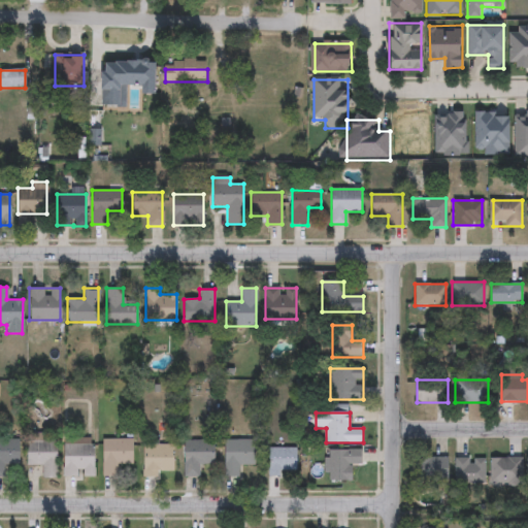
[(57,440),(57,479),(40,479),(40,465),(27,465),(27,434),(40,434),(40,440),(57,440)]
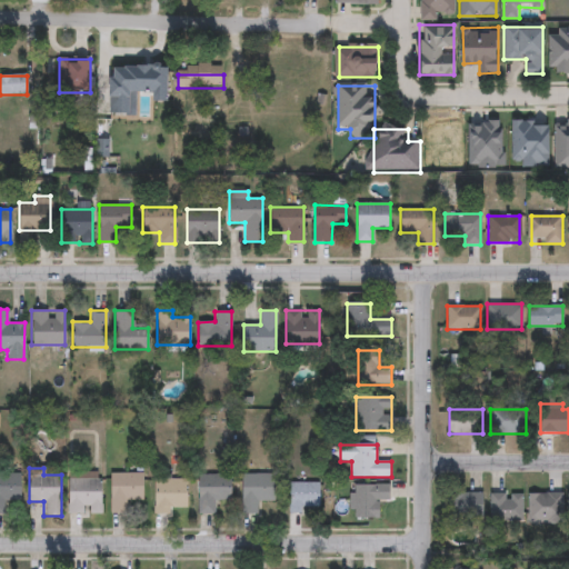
[(127,500),(127,513),(110,513),(110,472),(143,472),(143,500),(127,500)]
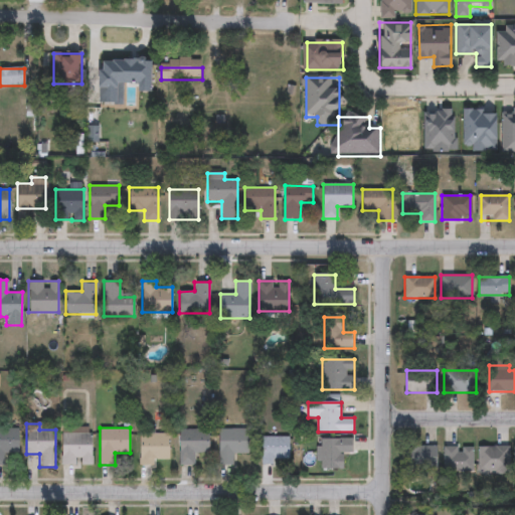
[(4,465),(0,465),(0,430),(19,430),(19,453),(4,453),(4,465)]
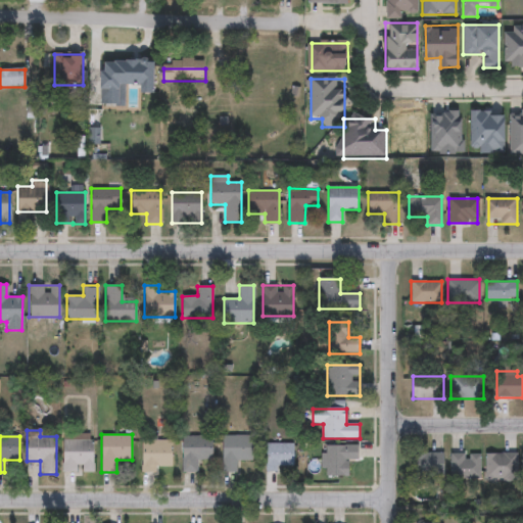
[(182,436),(212,436),(212,460),(197,460),(197,472),(182,472),(182,436)]
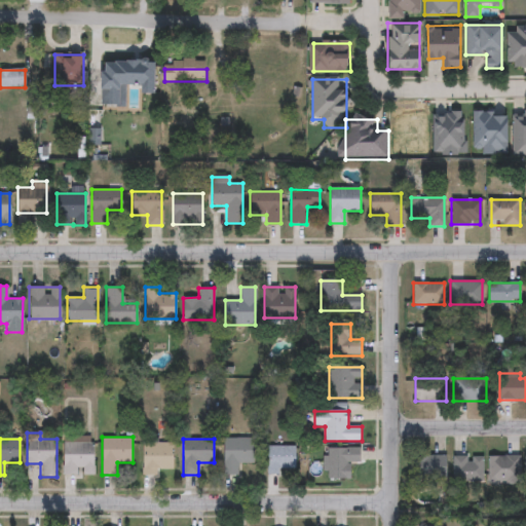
[(254,439),(254,463),(237,463),(237,475),(223,475),(223,439),(254,439)]
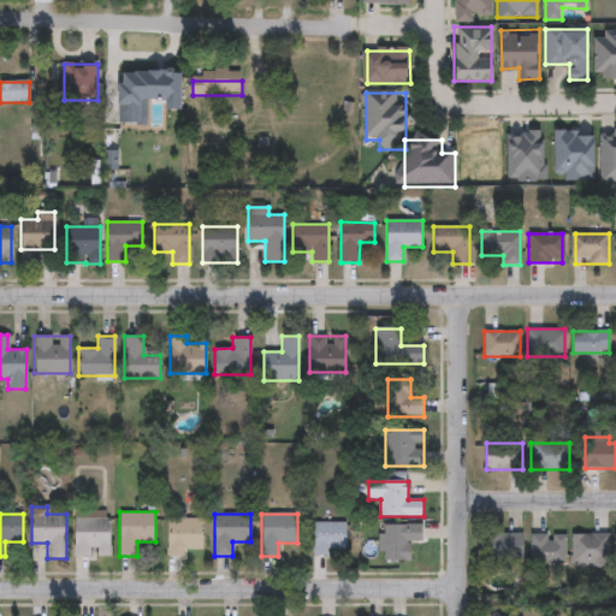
[(110,556),(73,556),(73,516),(110,516),(110,556)]
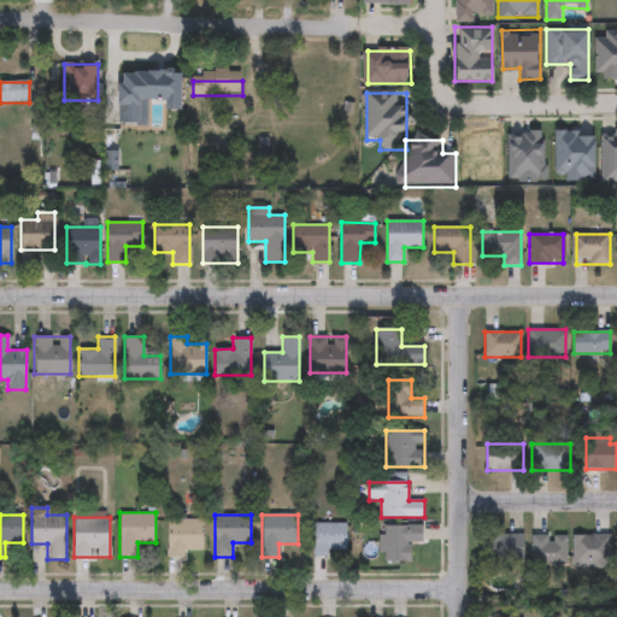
[(203,521),(203,551),(183,551),(183,558),(166,558),(166,521),(203,521)]
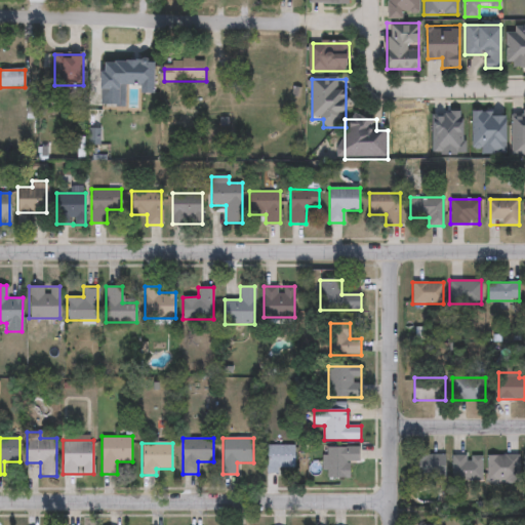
[(267,446),(295,446),(295,472),(267,472),(267,446)]
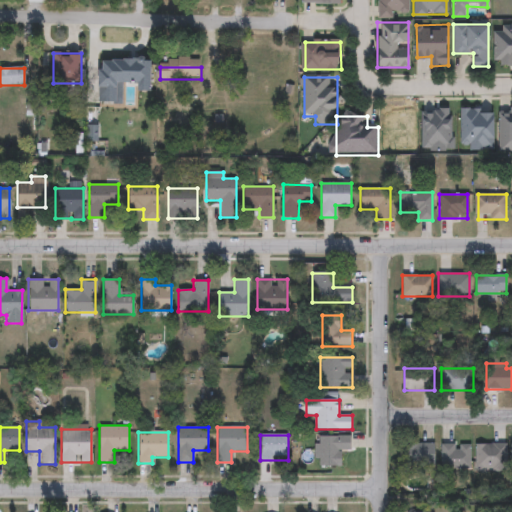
[(341,450),(341,466),(319,466),(319,436),(350,437),(350,450),(341,450)]
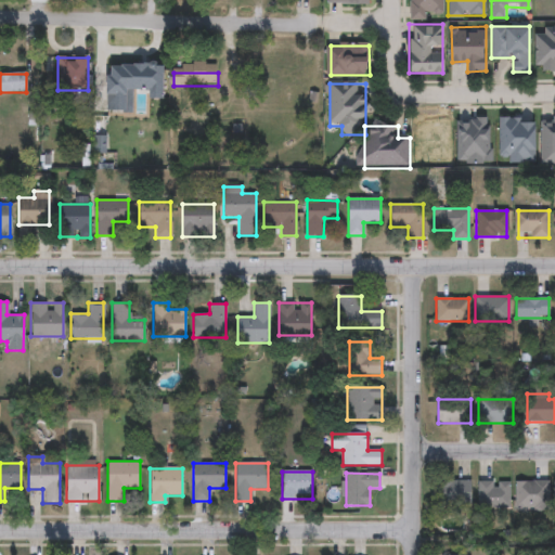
[(470,506),(438,506),(438,481),(470,481),(470,506)]
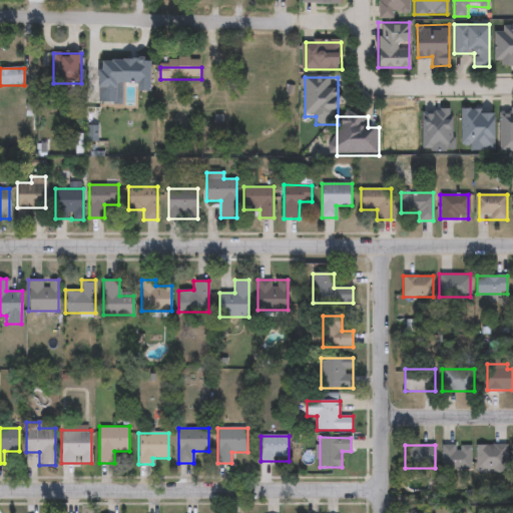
[(441,470),(441,445),(471,445),(471,470),(441,470)]
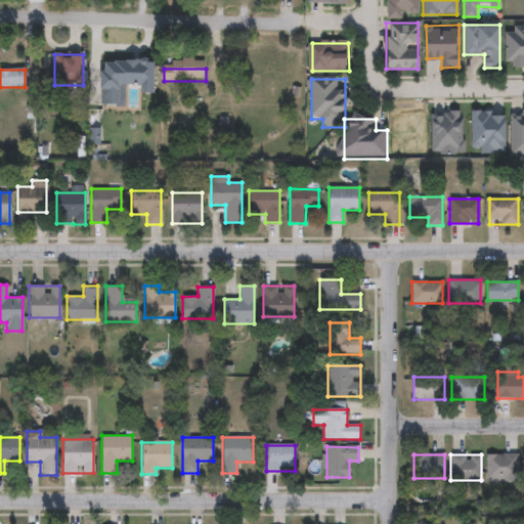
[(517,454),(517,478),(487,478),(487,454),(517,454)]
